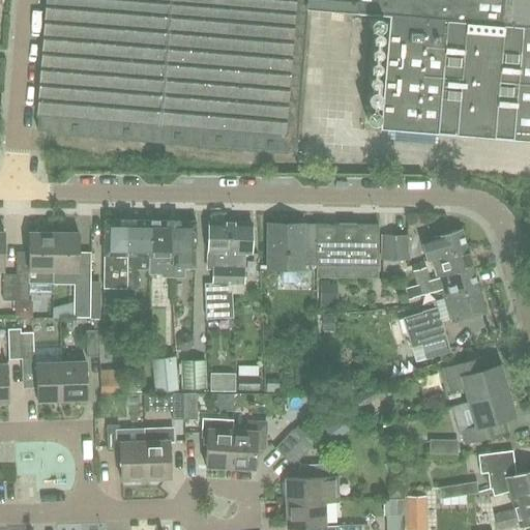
[(529,0),(48,0),(37,130),(49,131),(48,134),(287,153),(287,150),(296,151),(307,9),(389,17),(380,127),(529,140),(529,0)]
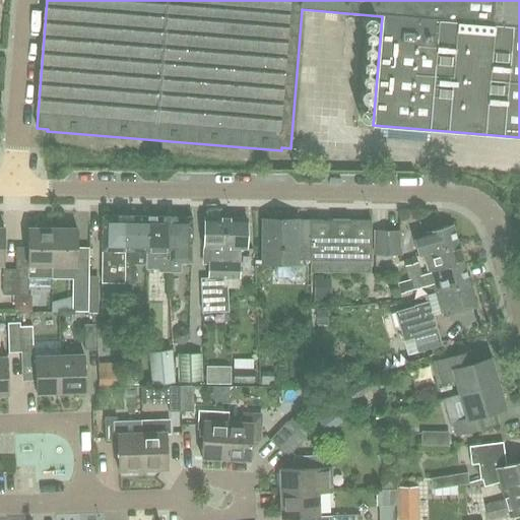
[(125,255),(126,216),(104,215),(102,283),(126,283),(125,255)]
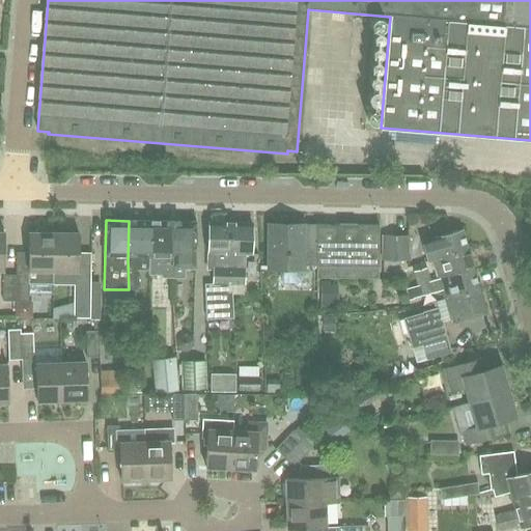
[(149,256),(150,221),(129,221),(128,260),(129,289),(137,289),(137,271),(148,271),(148,275),(150,275),(149,256)]
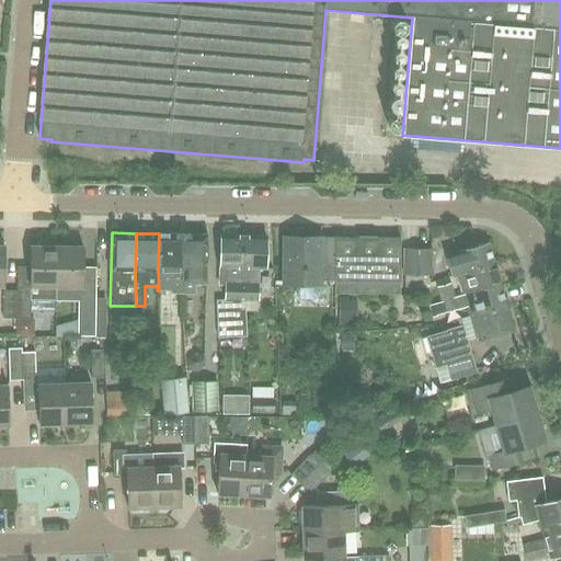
[(182,294),(183,235),(159,233),(158,271),(159,290),(170,290),(170,294),(182,294)]
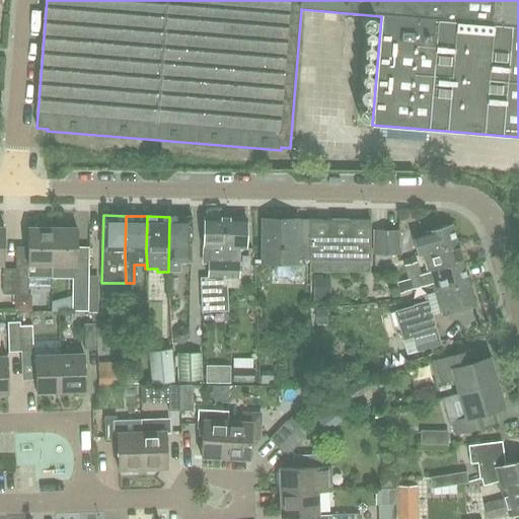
[(169,217),(168,272),(180,272),(180,264),(192,264),(192,217),(169,217)]
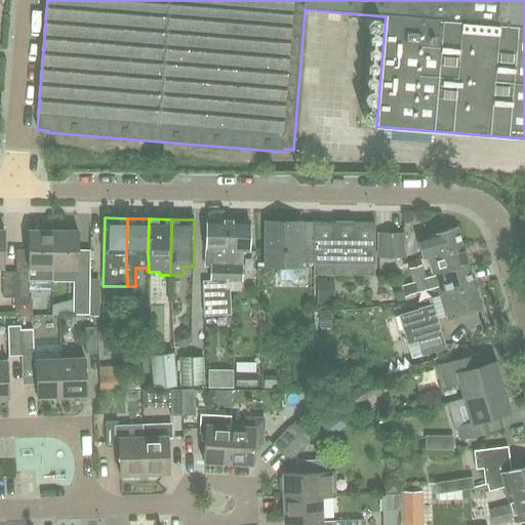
[(227,289),(229,220),(207,220),(206,250),(212,250),(211,281),(213,281),(214,300),(204,300),(204,315),(232,315),(231,301),(227,300),(228,289),(227,289)]
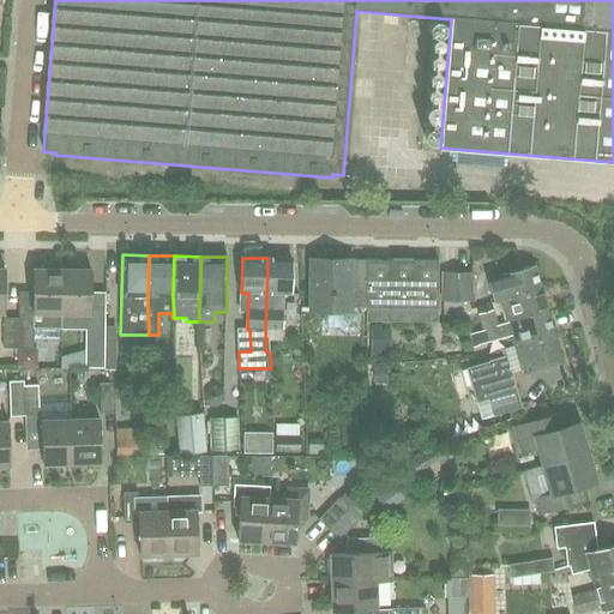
[(265,338),(266,338),(266,329),(283,330),(284,294),(292,294),(293,259),(268,258),(265,338)]
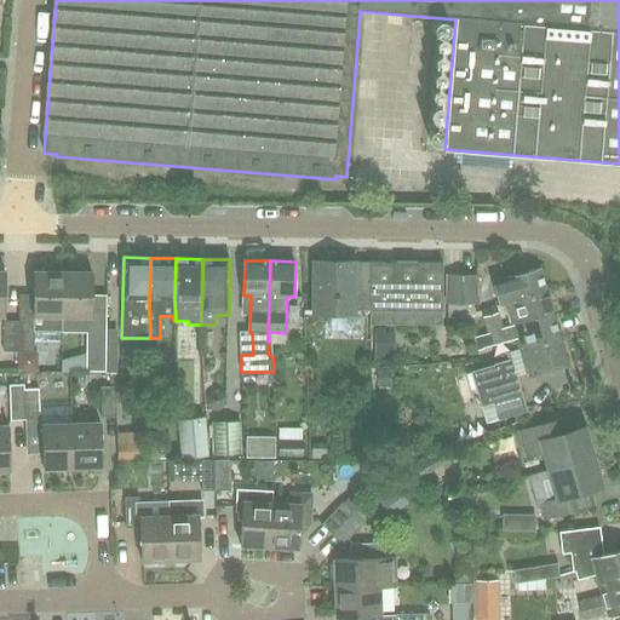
[(369,326),(442,327),(442,263),(314,260),(313,315),(327,315),(327,327),(331,332),(346,332),(352,329),(355,323),(355,311),(369,311),(369,326)]
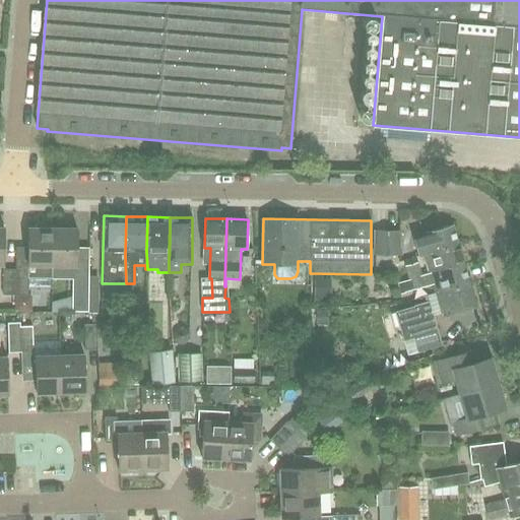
[(425,254),(458,244),(453,224),(413,236),(419,256),(425,254)]
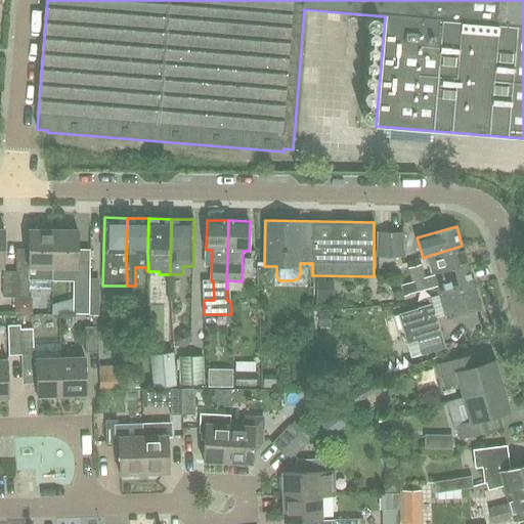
[(53,268),(53,230),(29,229),(29,267),(37,267),(36,279),(52,280),(53,268)]
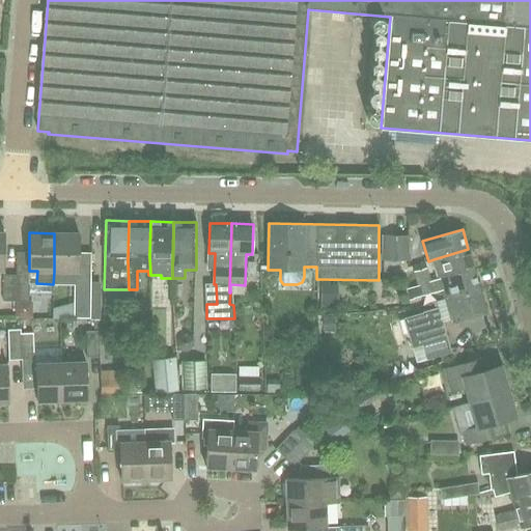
[(54,233),(54,272),(79,272),(79,233),(54,233)]
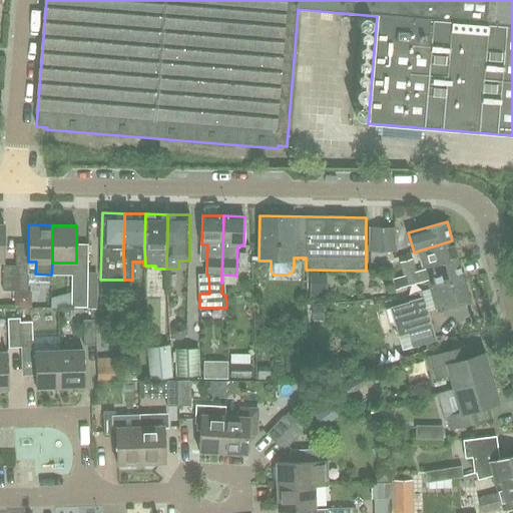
[(382,251),(383,226),(370,226),(369,251),(382,251)]
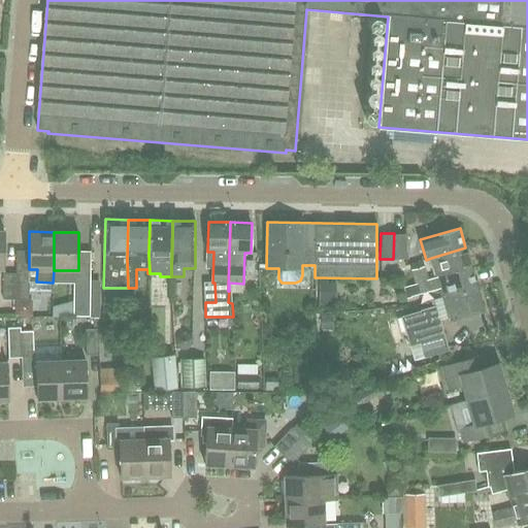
[(394,233),(393,259),(405,259),(406,234),(394,233)]
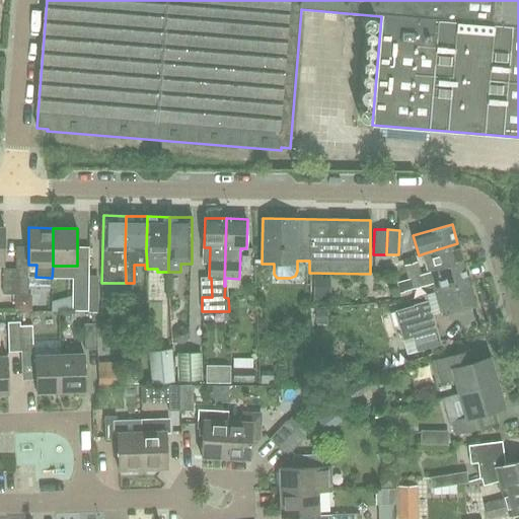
[(430,274),(463,264),(457,243),(424,253),(430,273),(430,274)]
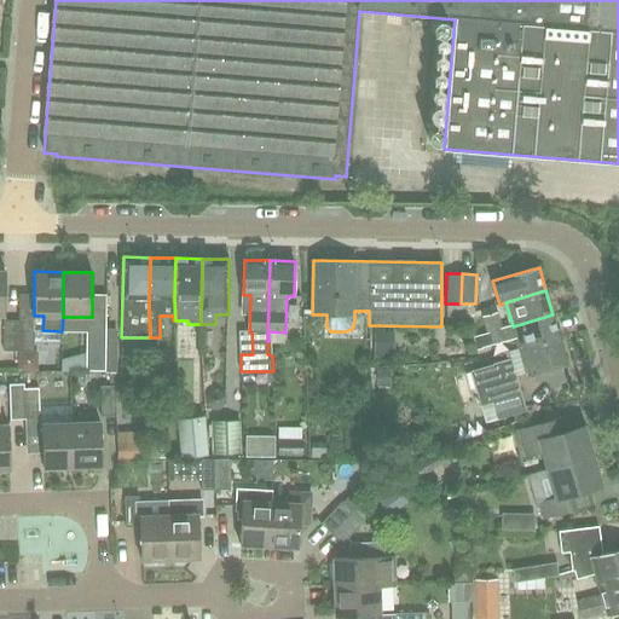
[(501,330),(496,314),(481,318),(485,334),(501,330)]
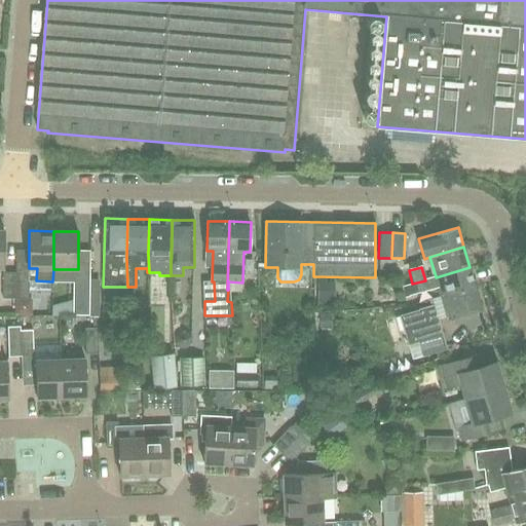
[(436,277),(425,280),(412,284),(415,294),(439,288),(441,297),(476,287),(470,267),(436,277)]
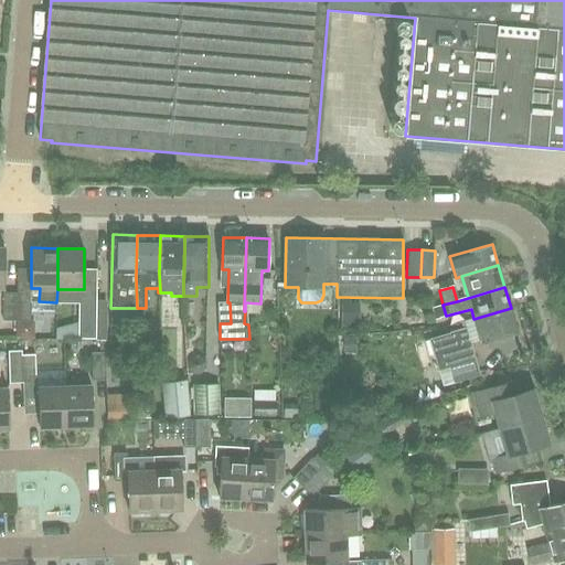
[(17,321),(18,292),(3,292),(3,320),(17,321)]
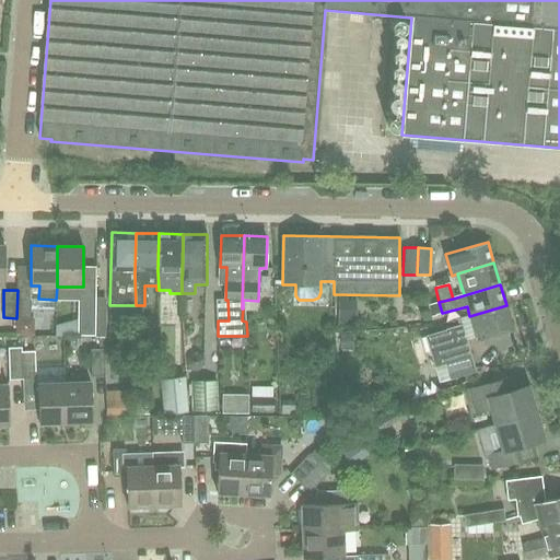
[(18,290),(16,318),(31,318),(31,311),(31,299),(31,290),(18,290)]
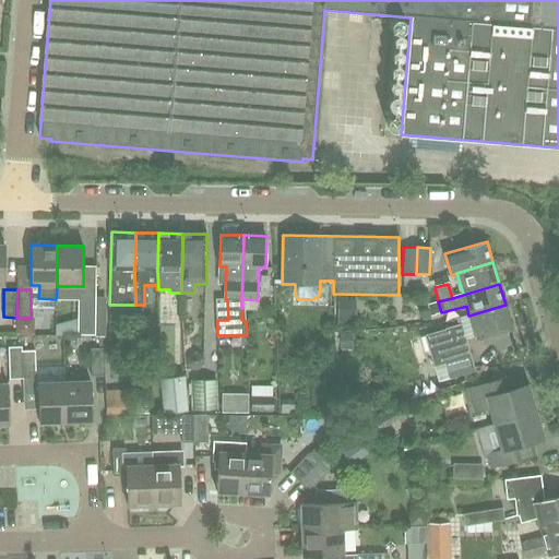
[(95,335),(96,292),(79,292),(78,335),(95,335)]
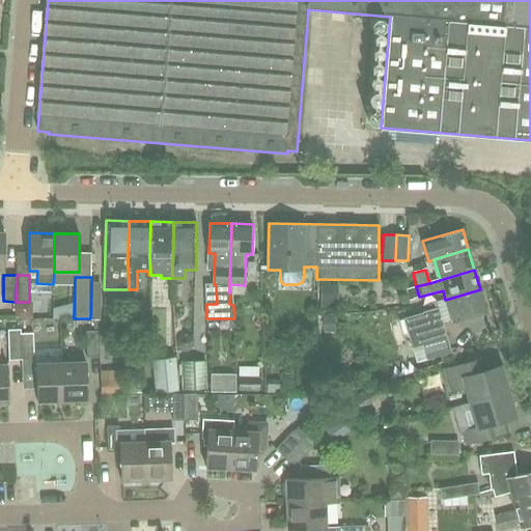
[(480,289),(445,300),(451,319),(457,317),(458,322),(486,313),(480,289)]
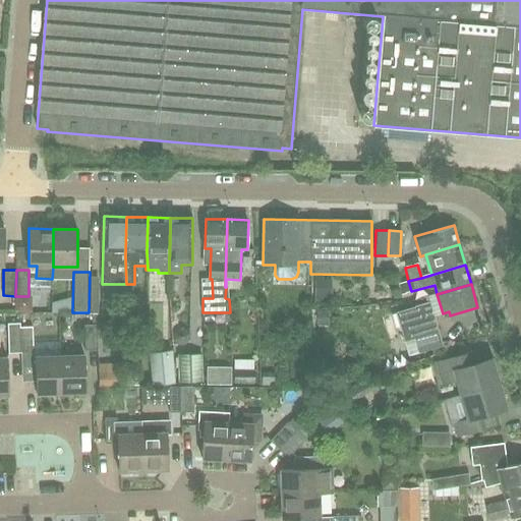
[(403,338),(437,329),(432,316),(433,316),(429,302),(396,312),(403,338)]
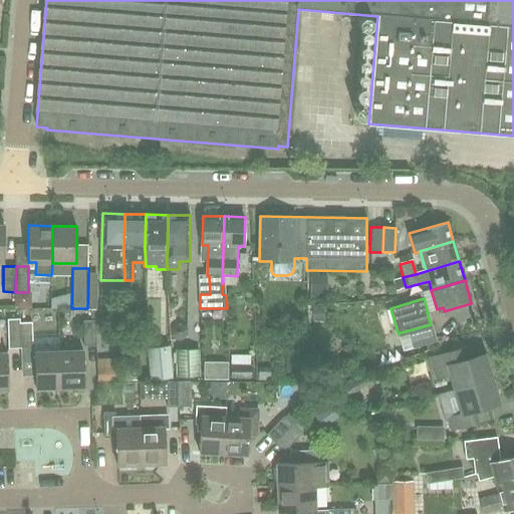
[(21,348),(20,323),(20,319),(8,319),(9,348),(21,348)]
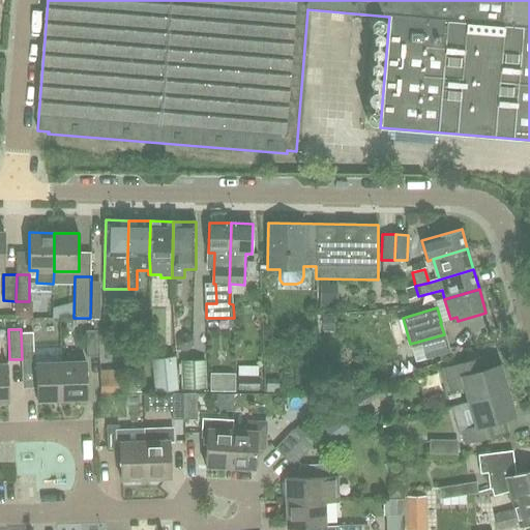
[(87,357),(100,356),(99,330),(86,331),(87,357)]
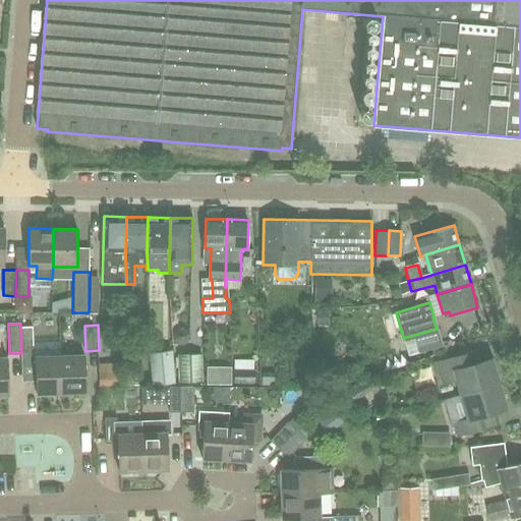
[(20,328),(21,353),(34,352),(33,327),(20,328)]
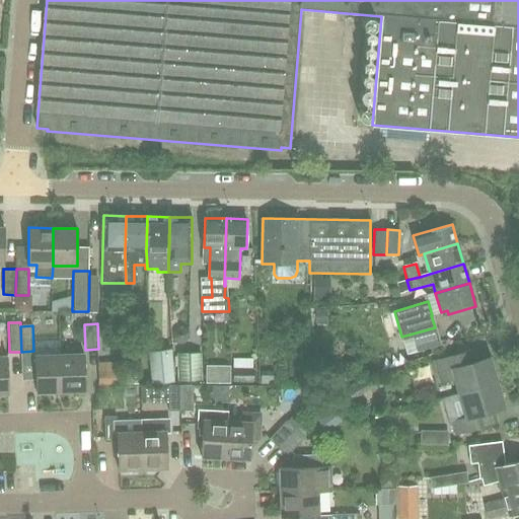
[(459,394),(498,382),(491,357),(478,360),(475,349),(434,361),(441,383),(454,379),(459,394)]
